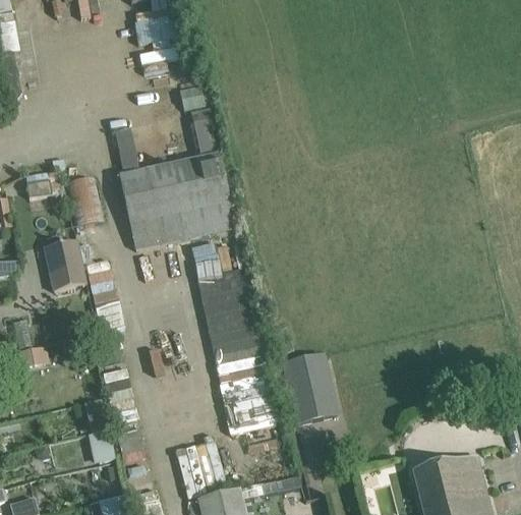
[(0,0),(0,10),(11,8),(9,0),(0,0)]
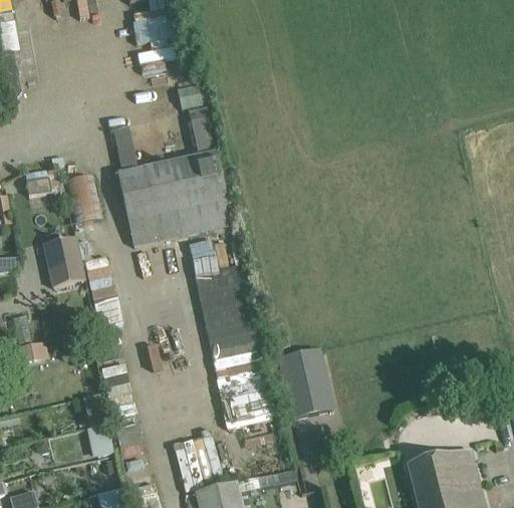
[(0,52),(0,69),(5,97),(19,94),(22,90),(15,50),(0,52)]
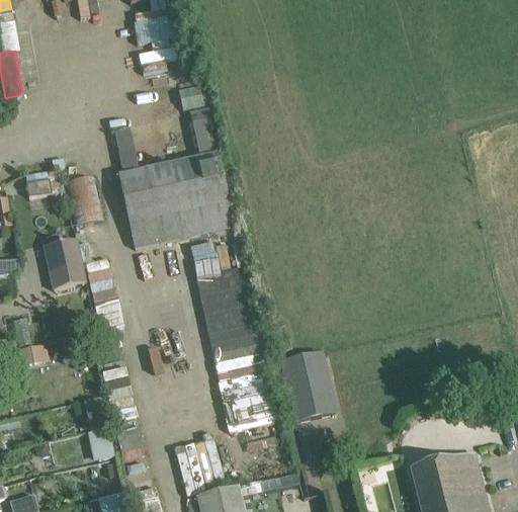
[(219,151),(119,173),(136,246),(234,225),(219,151)]
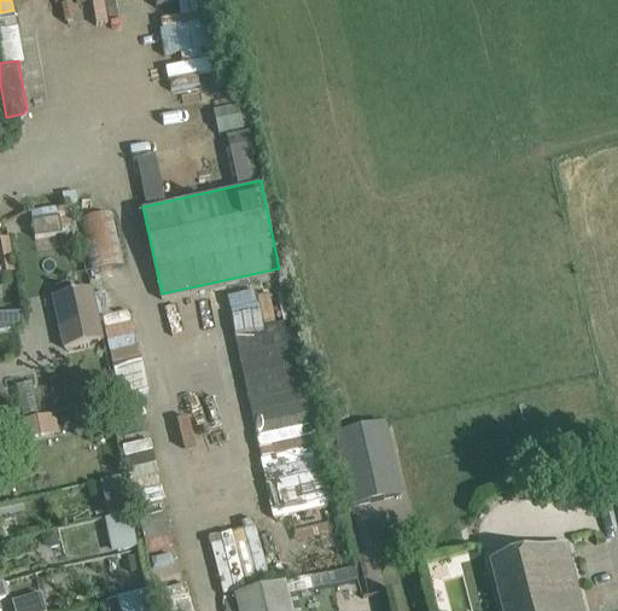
[(57,201),(30,204),(33,215),(59,211),(57,201)]
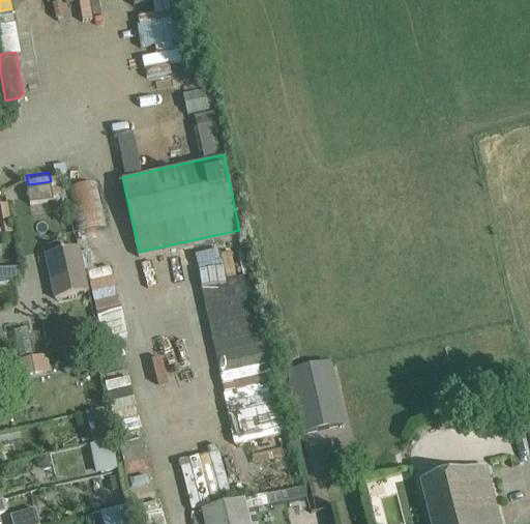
[(67,184),(77,228),(105,222),(95,178),(67,184)]
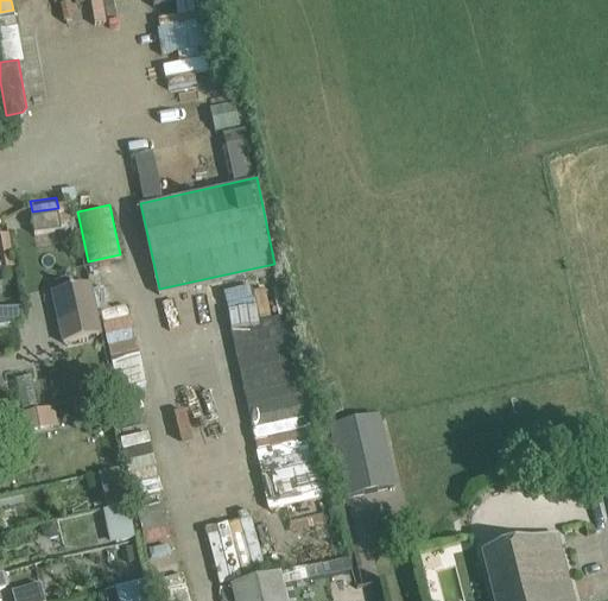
[(31,212),(33,231),(61,227),(58,208),(31,212)]
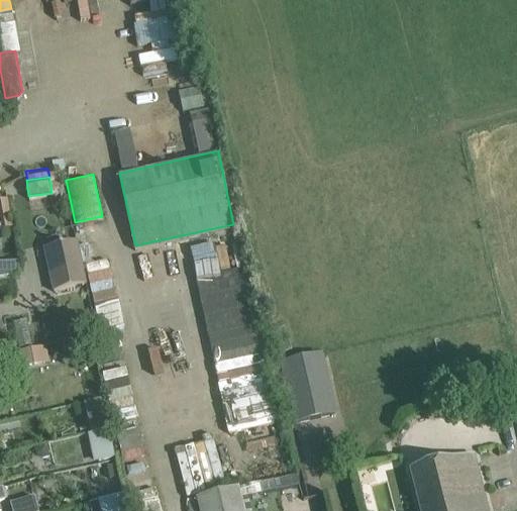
[(0,198),(0,217),(0,219),(9,218),(6,198),(0,198)]
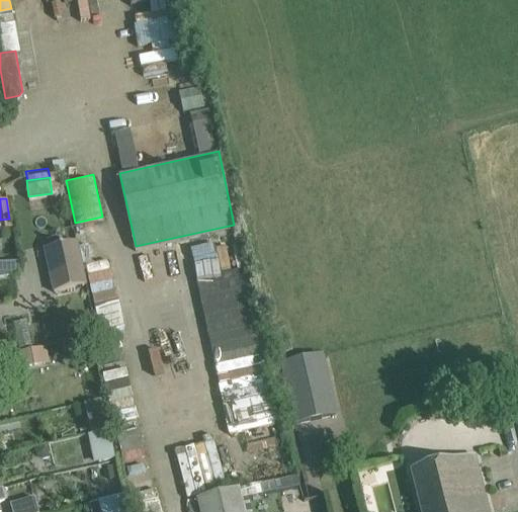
[(45,244),(54,287),(86,280),(77,237),(45,244)]
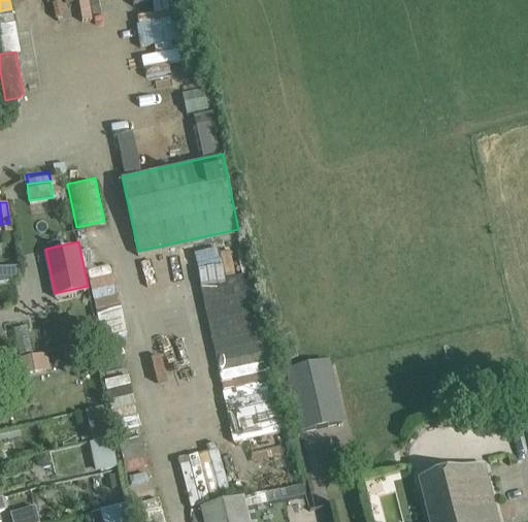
[(0,279),(14,278),(20,272),(19,263),(0,263),(0,279)]
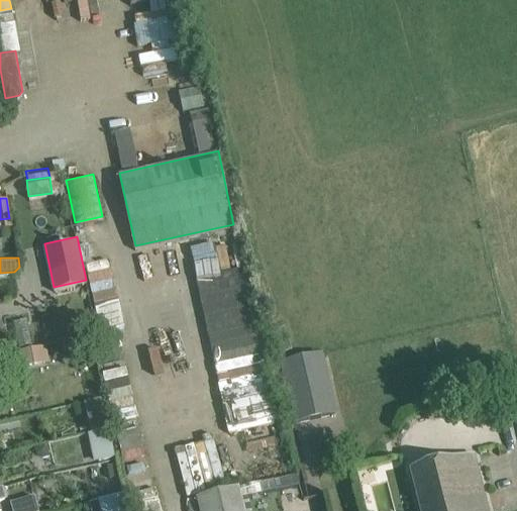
[(117,295),(94,300),(100,328),(123,323),(117,295)]
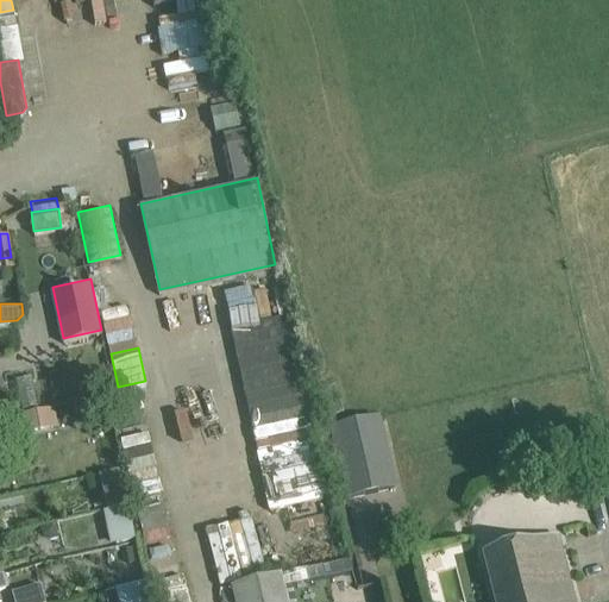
[(378,411),(331,422),(347,493),(395,482),(378,411)]
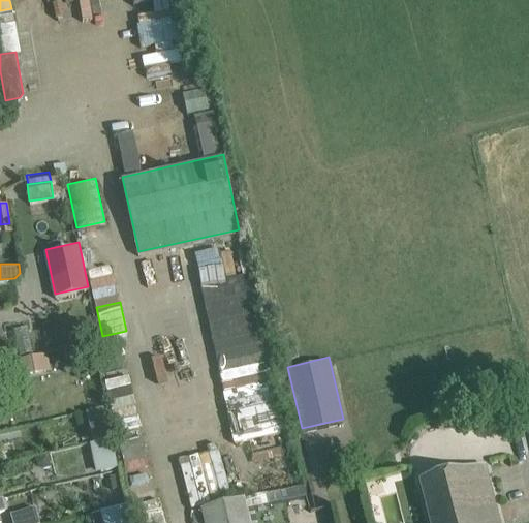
[(107,422),(90,426),(92,437),(110,433),(107,422)]
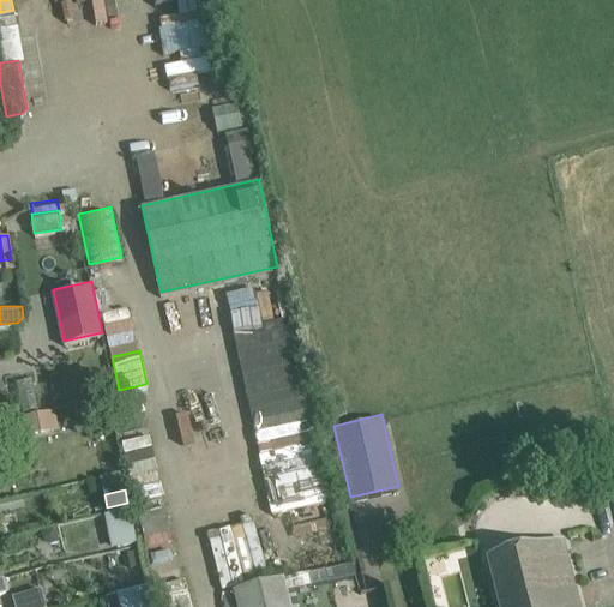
[(54,523),(41,527),(44,541),(59,538),(54,523)]
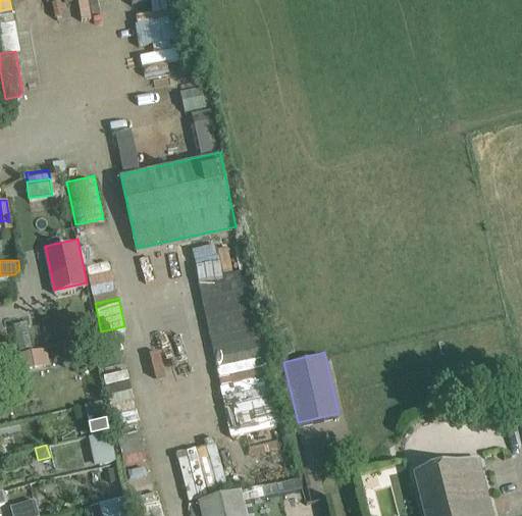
[(493,515),(492,508),(478,454),(414,470),(425,515),(493,515)]
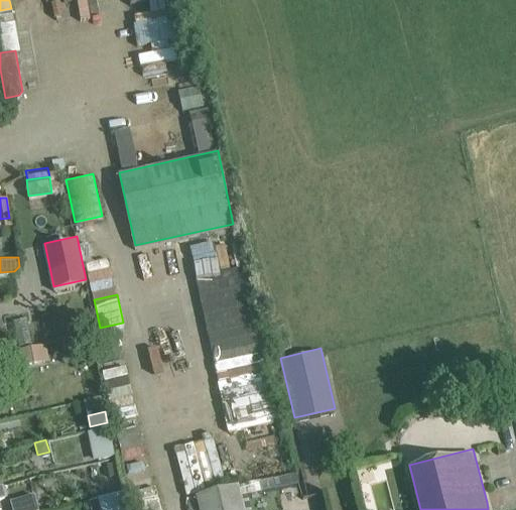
[(197,493),(200,509),(243,509),(237,483),(197,493)]
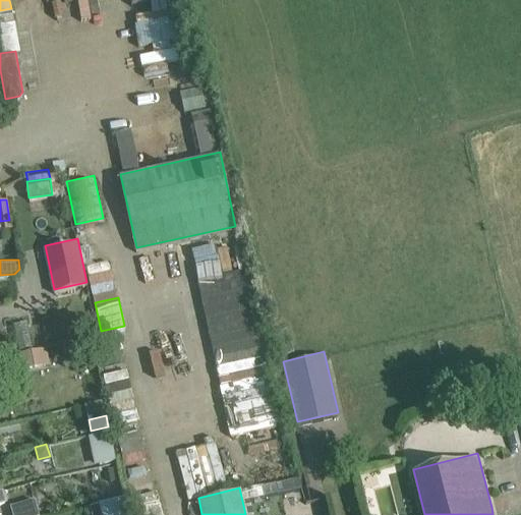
[(89,504),(92,514),(131,514),(126,492),(89,504)]
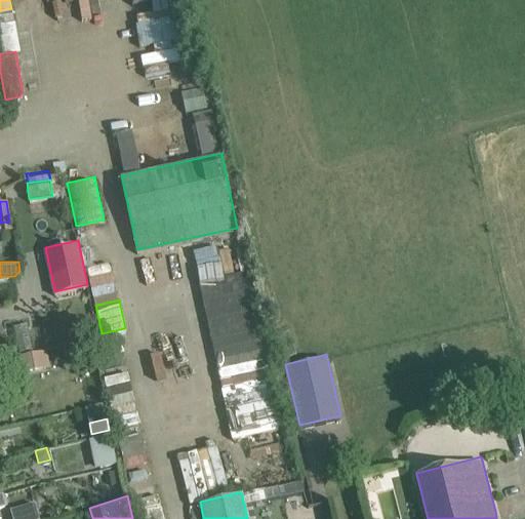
[(14,518),(28,518),(39,517),(35,501),(11,506),(14,518)]
